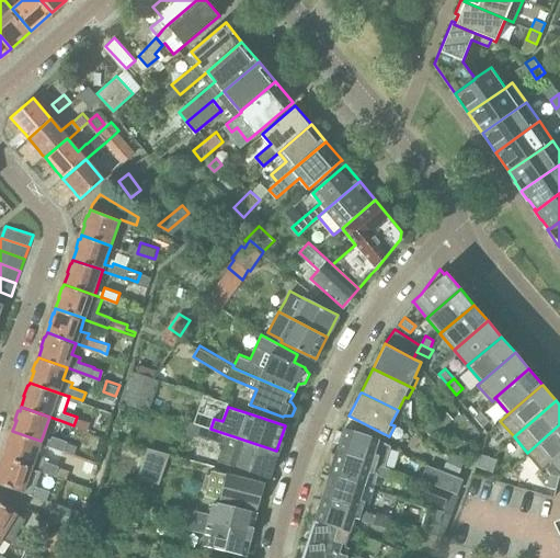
[(446,409),(435,419),(437,422),(442,426),(443,428),(454,418),(446,409)]
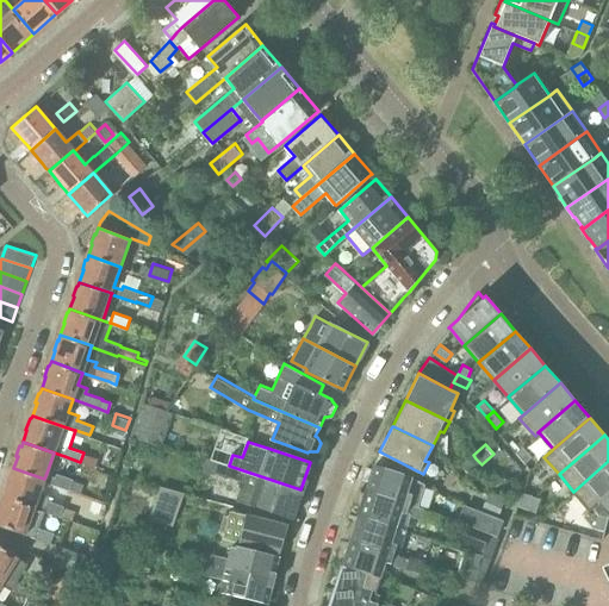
[(523,445),(516,451),(526,462),(533,456),(523,445)]
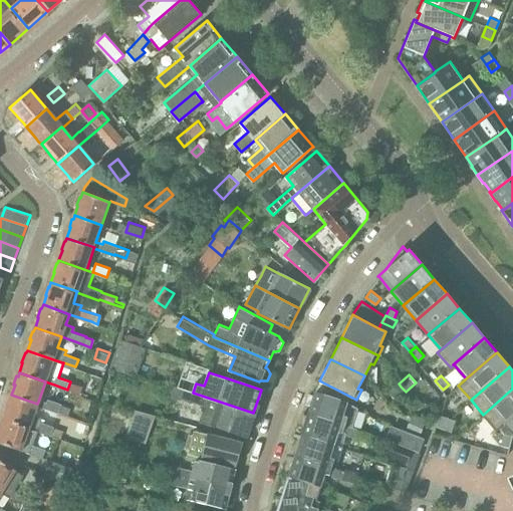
[(401,387),(399,384),(390,393),(397,401),(406,392),(405,391),(401,387)]
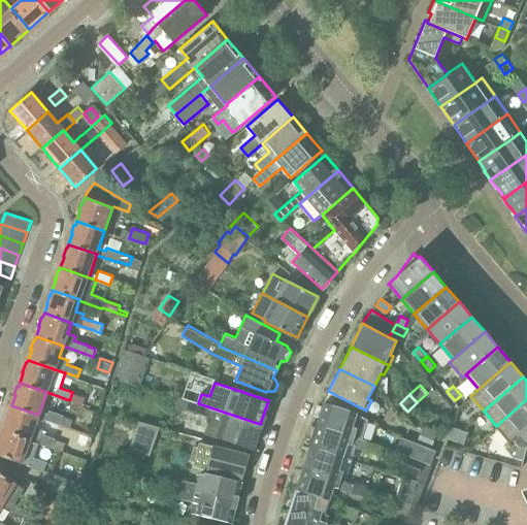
[(188,399),(186,408),(208,416),(206,421),(208,422),(205,432),(217,436),(218,436),(253,448),(260,424),(198,403),(188,399)]
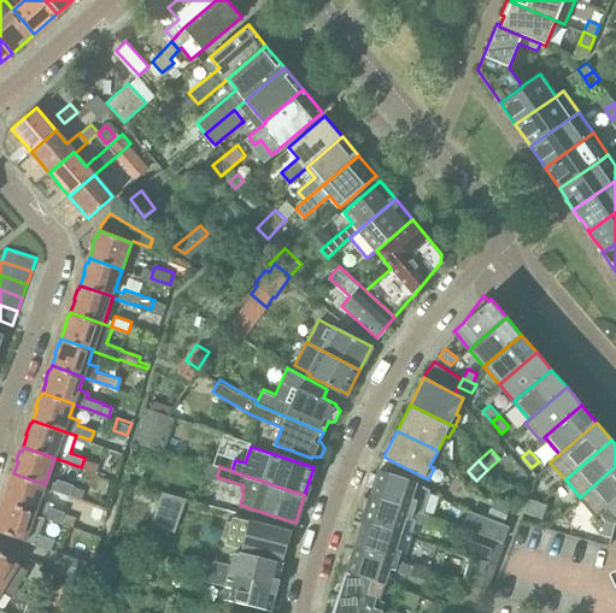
[(615,466),(580,497),(597,517),(600,513),(605,519),(615,522),(615,520),(615,466)]
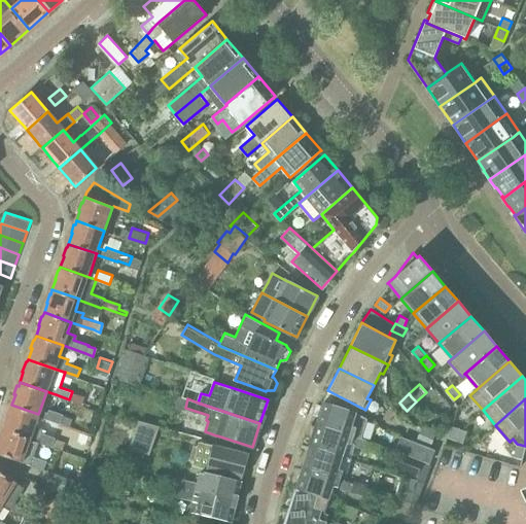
[(324,402),(317,424),(353,435),(361,438),(367,418),(356,412),(354,411),(324,400),(324,402)]
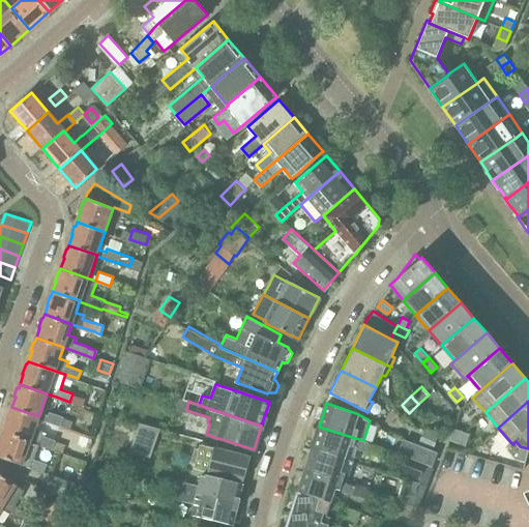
[(7,420),(3,431),(30,440),(38,443),(39,444),(53,448),(63,451),(66,443),(55,440),(42,436),(45,432),(34,428),(38,416),(11,407),(10,410),(9,409),(6,419),(7,420)]
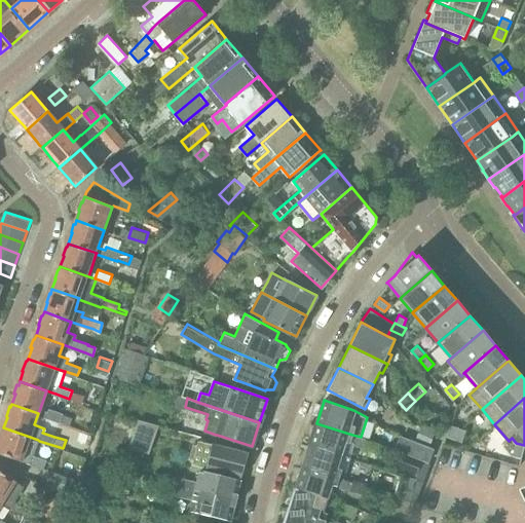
[(63,414),(49,409),(46,417),(60,422),(63,414)]
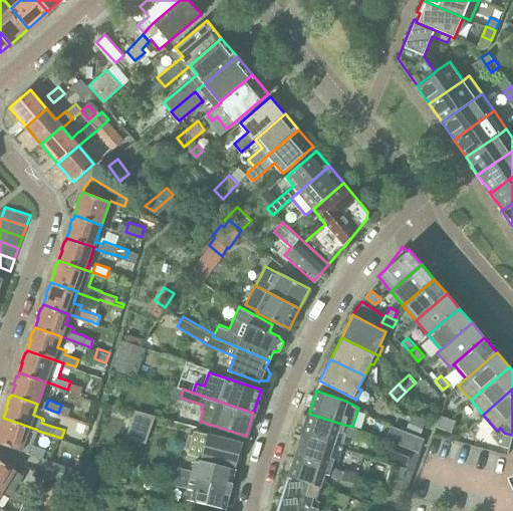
[(136,409),(131,423),(151,429),(156,414),(136,409)]
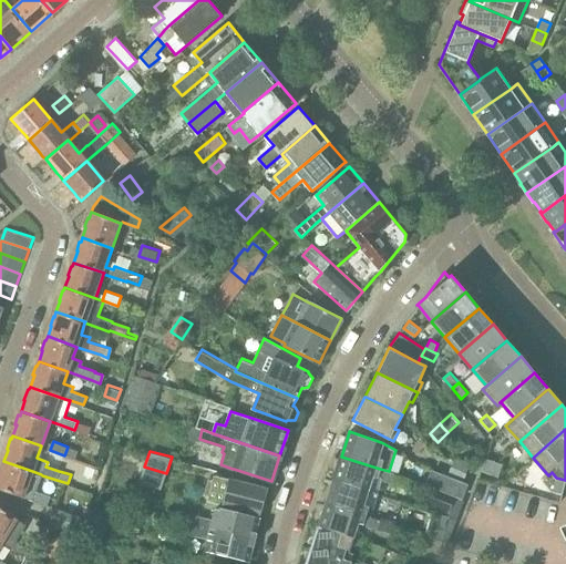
[(341,457),(333,481),(369,491),(369,490),(373,478),(373,475),(378,478),(393,483),(397,473),(389,471),(380,469),(341,457)]
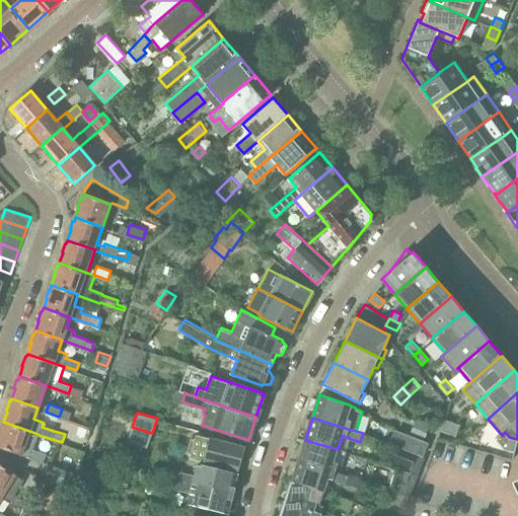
[(417,418),(410,434),(423,440),(430,424),(417,418)]
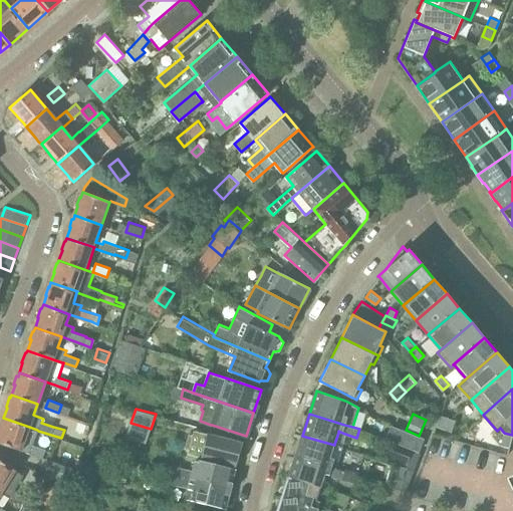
[(441,415),(437,426),(445,429),(449,417),(441,415)]
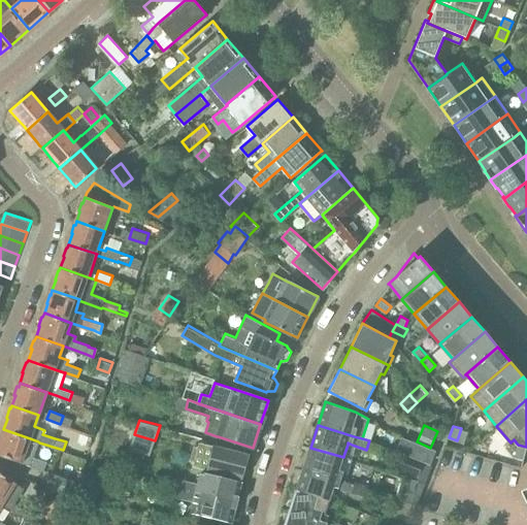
[(468,431),(461,428),(457,440),(464,443),(468,431)]
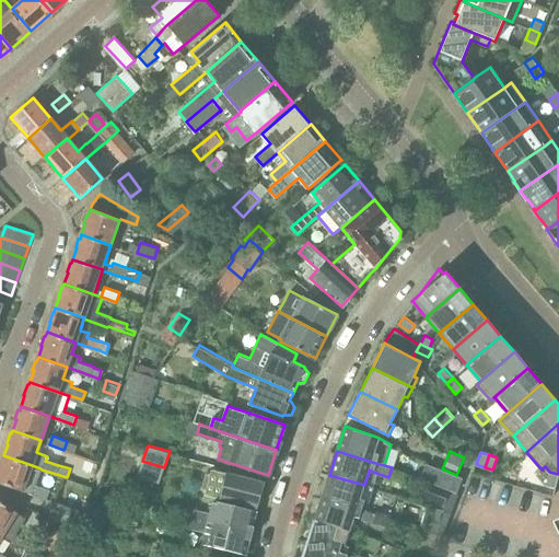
[(0,482),(32,494),(47,499),(49,490),(36,485),(42,470),(41,468),(32,465),(3,455),(2,460),(1,459),(0,461),(0,482)]
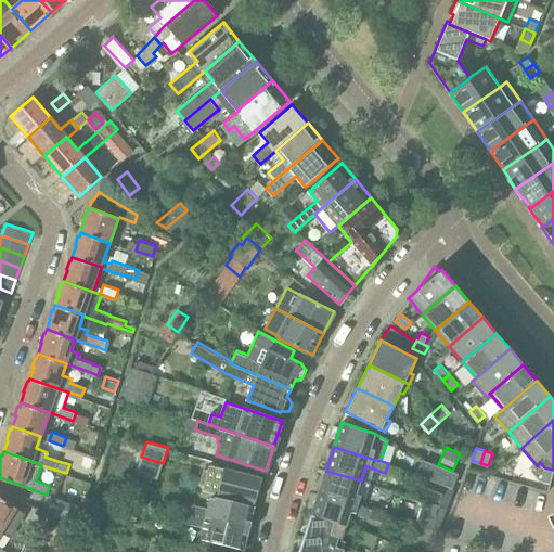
[(422,459),(416,474),(452,488),(456,477),(459,473),(422,459)]
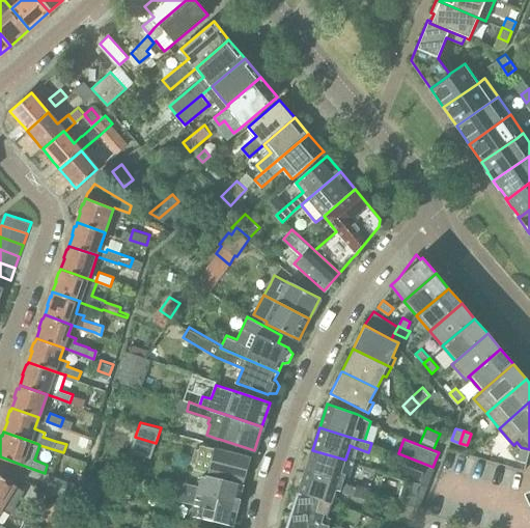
[(195,448),(192,463),(195,463),(194,468),(208,471),(245,480),(251,457),(215,448),(200,444),(198,449),(195,448)]
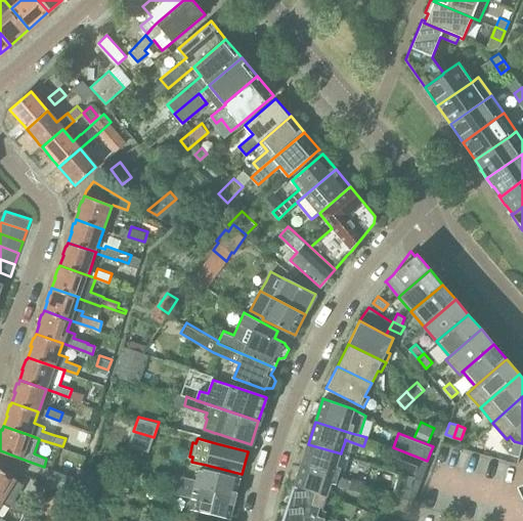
[(522,443),(514,441),(511,453),(519,456),(522,443)]
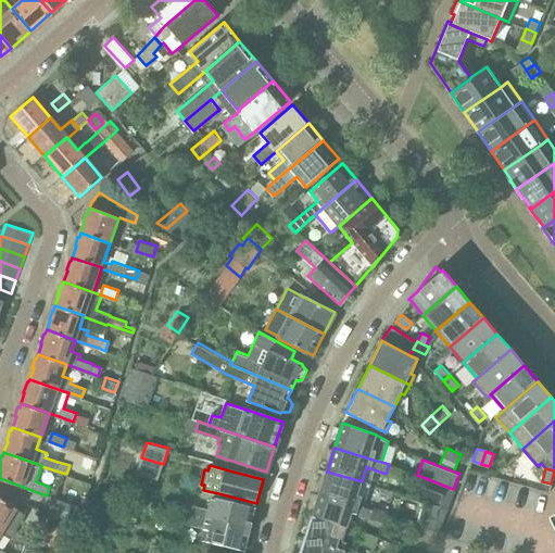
[(327,472),(319,494),(358,506),(363,507),(364,505),(370,482),(362,480),(362,481),(327,472)]
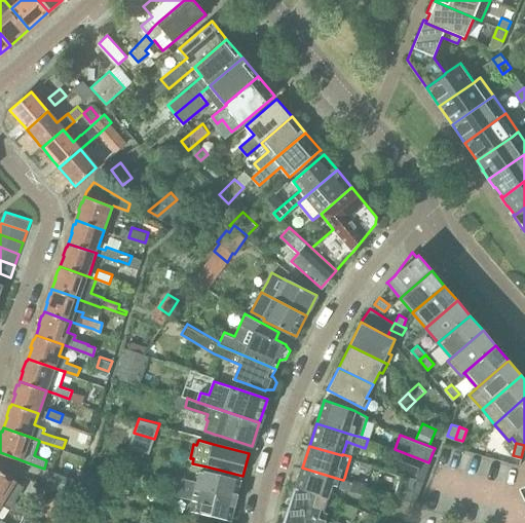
[(423,477),(427,464),(402,453),(397,468),(415,475),(416,475),(423,477)]
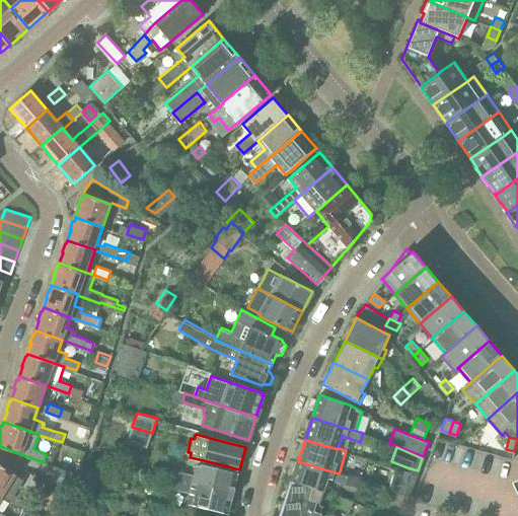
[(298,461),(292,483),(323,493),(324,491),(328,478),(359,488),(361,480),(362,478),(340,471),(339,473),(335,472),(298,461)]
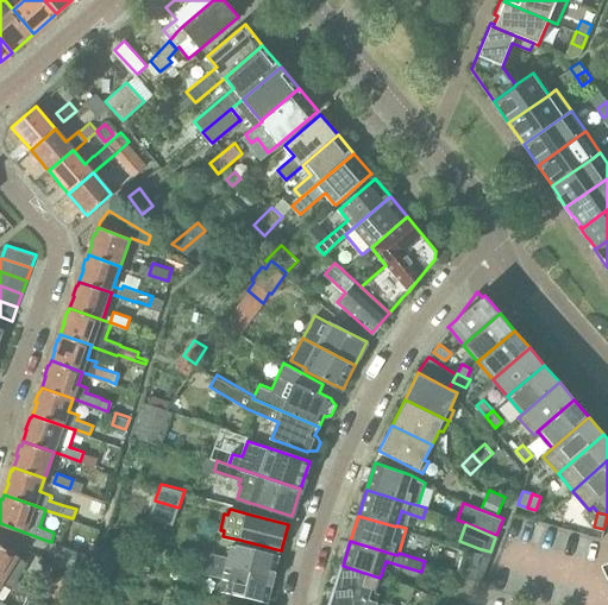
[(0,543),(0,578),(2,580),(25,594),(31,586),(18,579),(29,562),(0,543)]
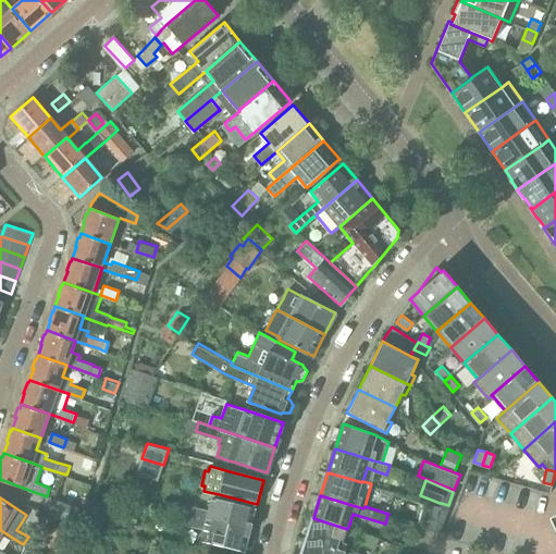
[(175,502),(172,515),(186,518),(187,515),(250,528),(252,524),(251,524),(255,508),(212,497),(209,509),(190,505),(175,502)]
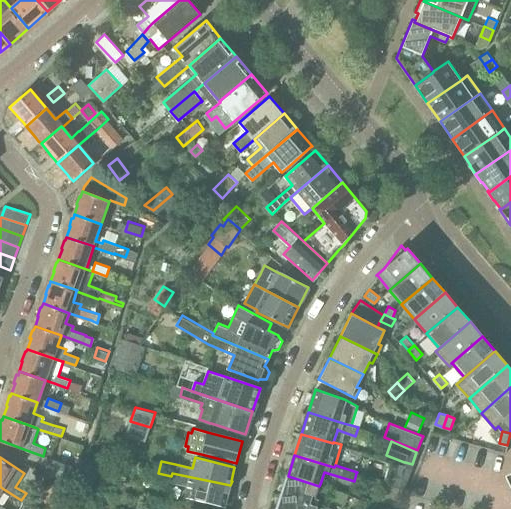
[(73,481),(77,469),(55,461),(51,473),(73,481)]
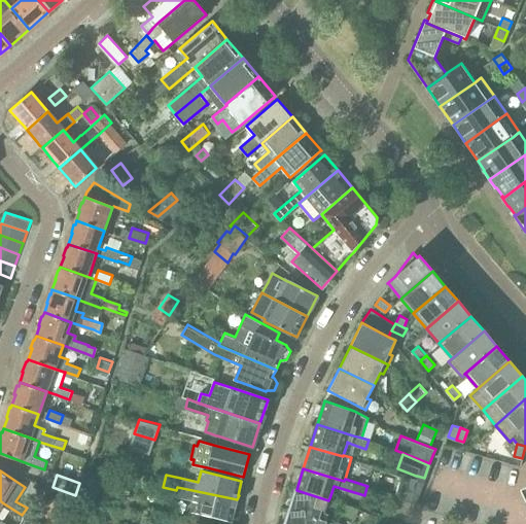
[(425,482),(423,482),(418,480),(419,479),(407,476),(399,497),(418,502),(425,482)]
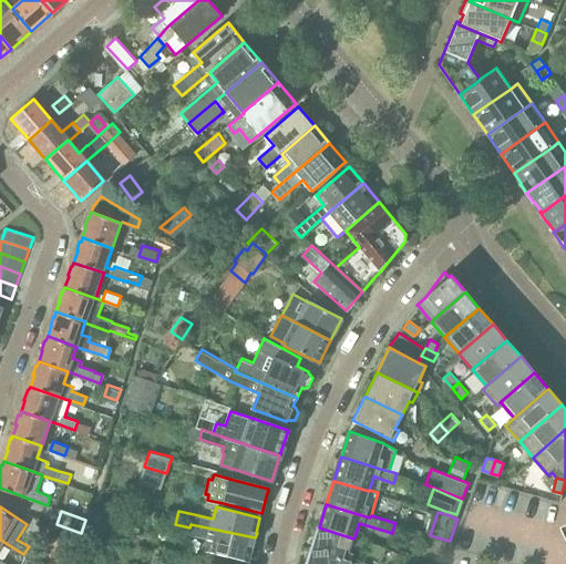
[(189,527),(188,533),(208,537),(205,550),(249,561),(253,545),(254,545),(255,537),(191,524),(189,527)]
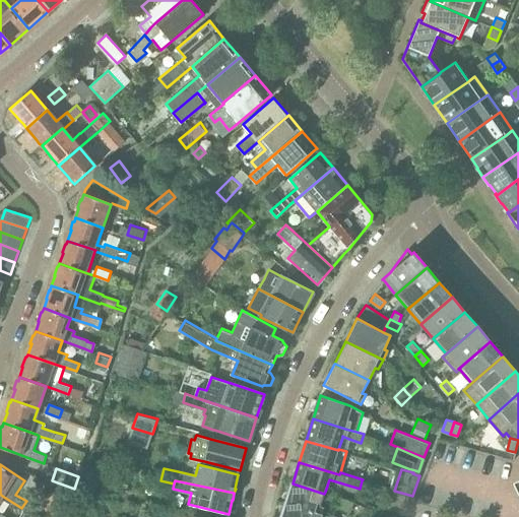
[(293,483),(285,505),(322,516),(322,514),(325,506),(321,505),(323,498),(335,502),(337,498),(337,496),(325,492),(324,494),(293,483)]
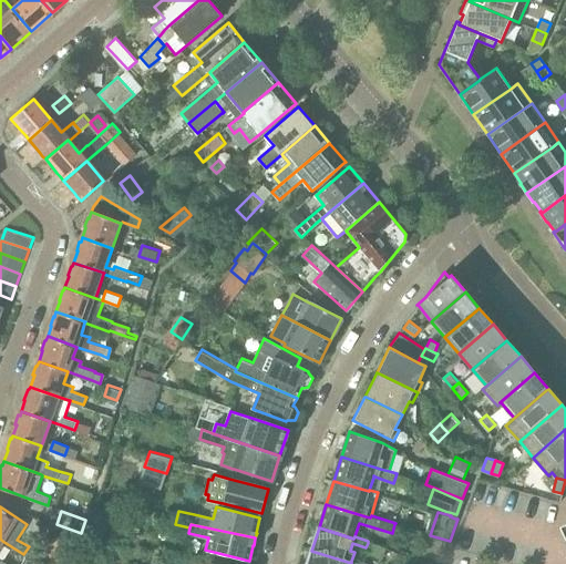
[(143,549),(145,535),(133,533),(131,546),(143,549)]
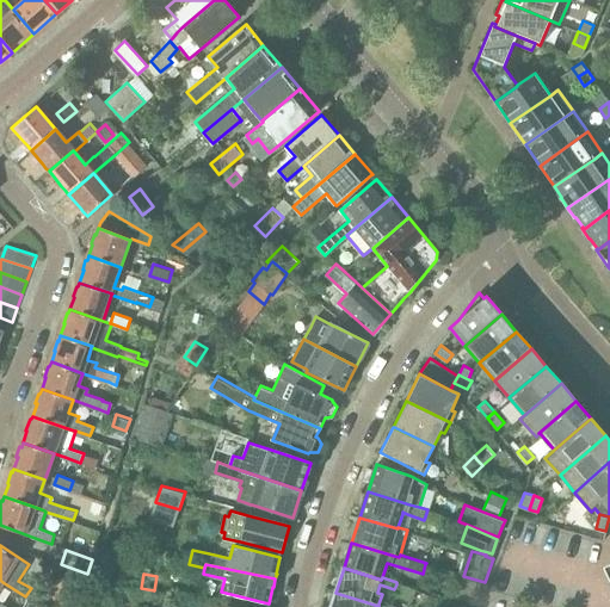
[(463,576),(456,596),(470,602),(478,582),(485,584),(485,582),(463,576)]
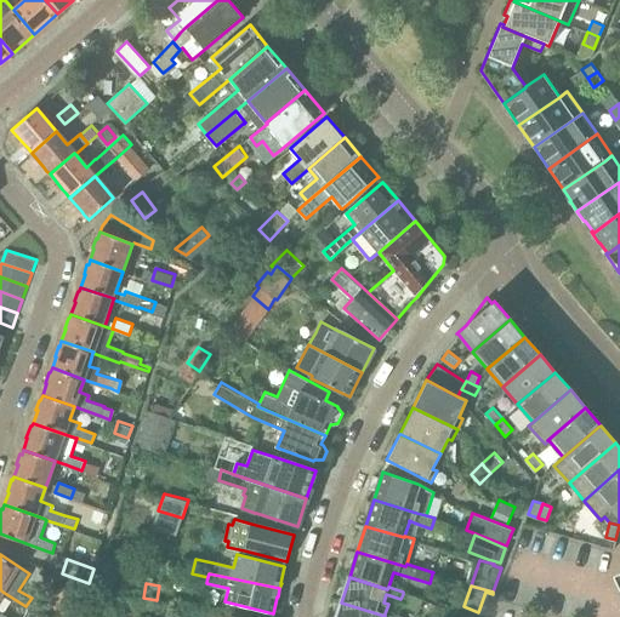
[(52,587),(51,595),(49,616),(73,616),(78,590),(52,587)]
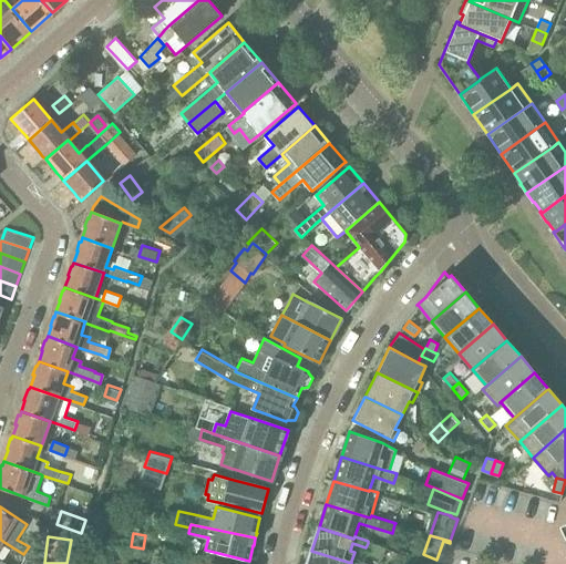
[(311,551),(307,563),(362,563),(351,561),(351,563),(311,551)]
